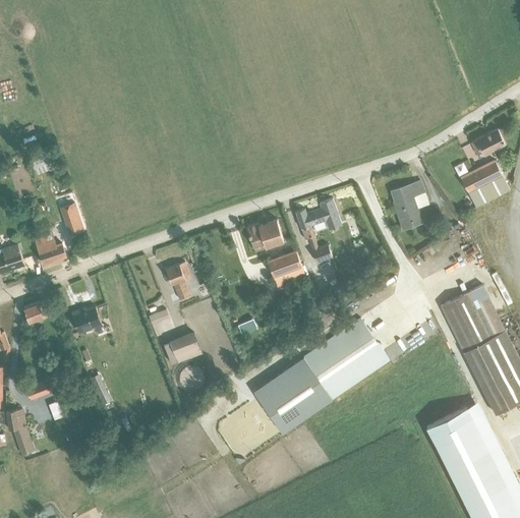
[(519,119),(516,111),(509,115),(517,129),(519,127),(519,119)]
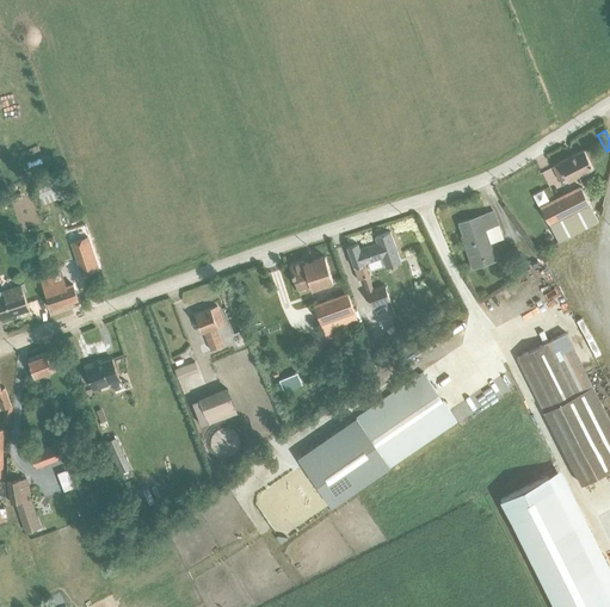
[(583,152),(552,168),(559,183),(565,180),(567,185),(593,172),(583,152)]
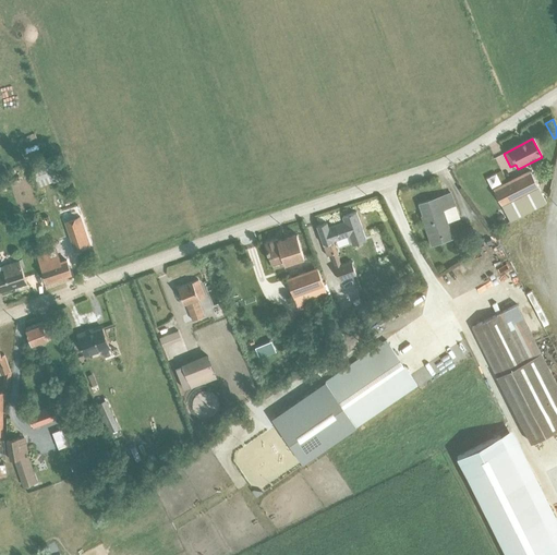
[(57,155),(29,166),(36,182),(50,177),(52,183),(67,179),(57,155)]
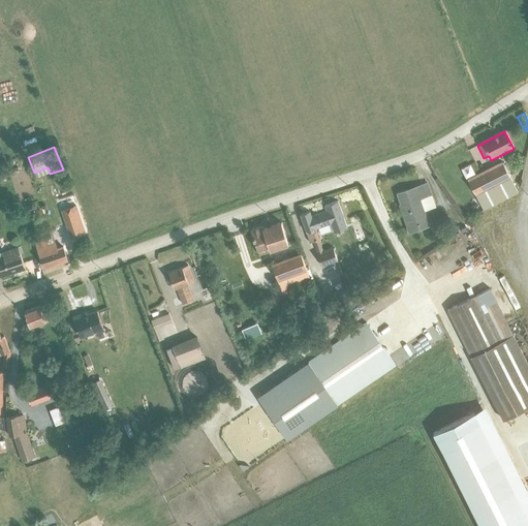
[(501,156),(482,166),(484,169),(503,159),(501,156)]
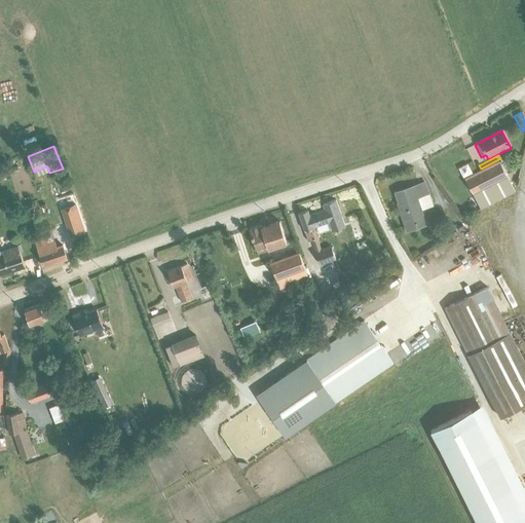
[(497,161),(463,179),(479,210),(515,192),(497,161)]
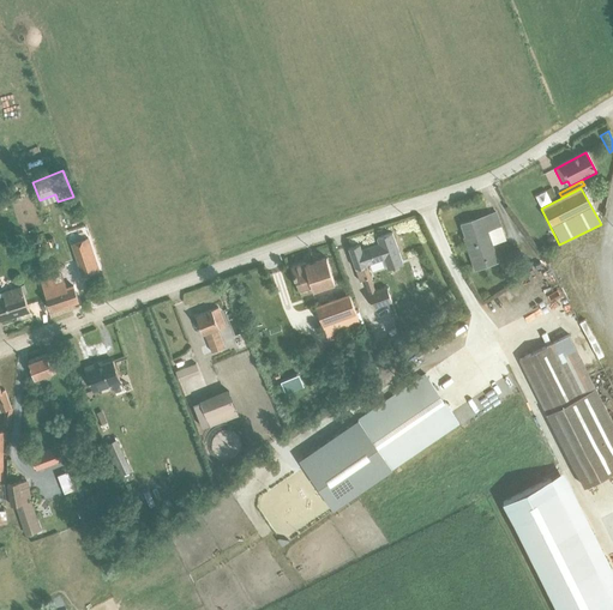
[(494,213),(461,225),(464,237),(462,239),(473,272),(498,264),(492,246),(504,242),(494,213)]
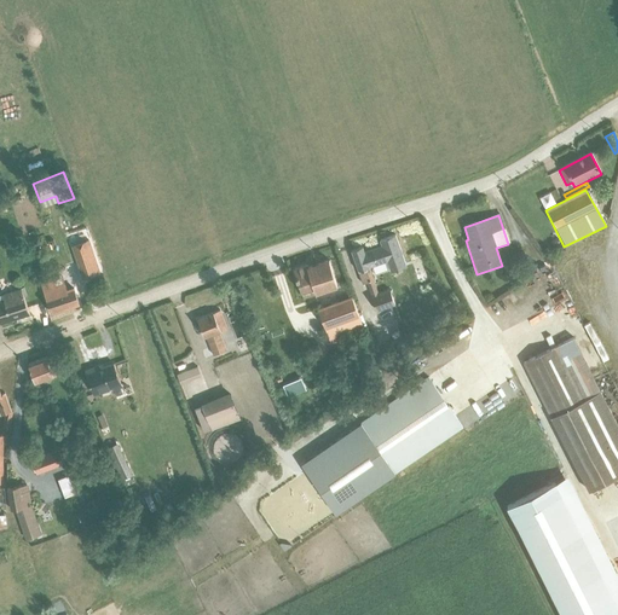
[(86,243),(71,249),(78,267),(93,261),(86,243)]
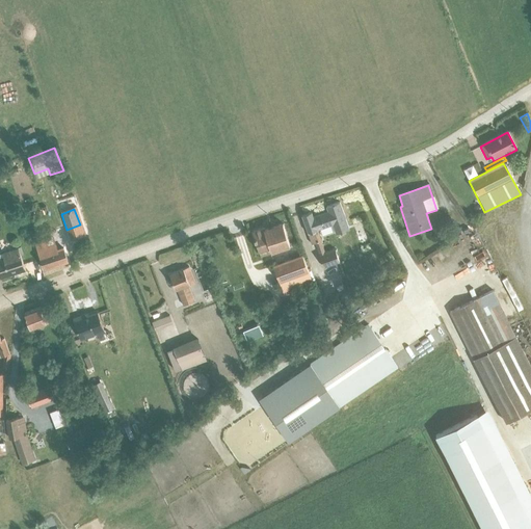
[(314,244),(320,242),(321,242),(318,232),(333,226),(328,213),(312,218),(311,213),(301,216),(311,245),(314,244)]
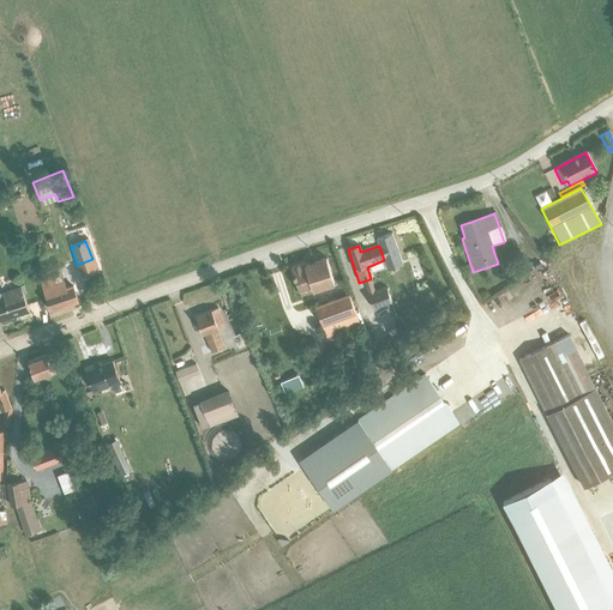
[(305,264),(290,269),(300,296),(334,285),(325,259),(305,266),(305,264)]
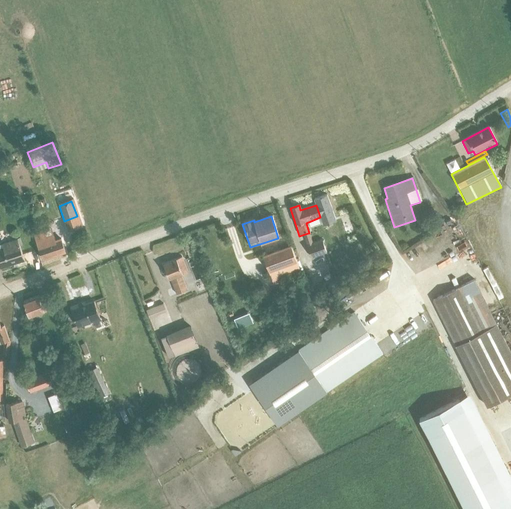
[(56,244),(55,242),(51,231),(34,236),(42,260),(57,255),(53,245),(56,244)]
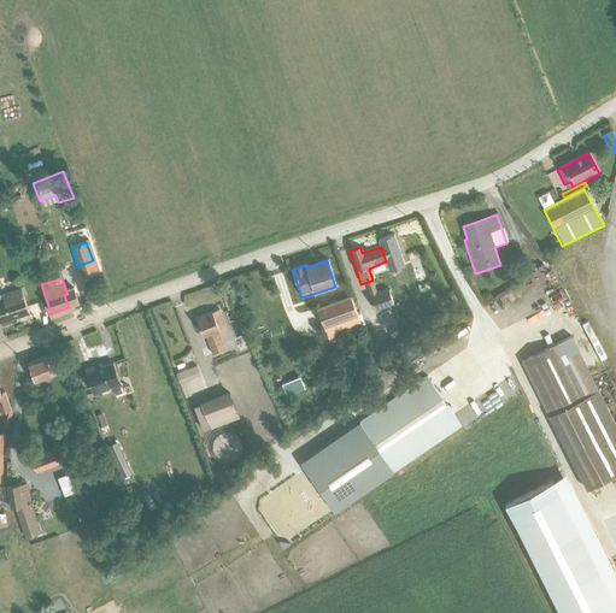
[(371,281),(364,283),(369,296),(376,294),(371,281)]
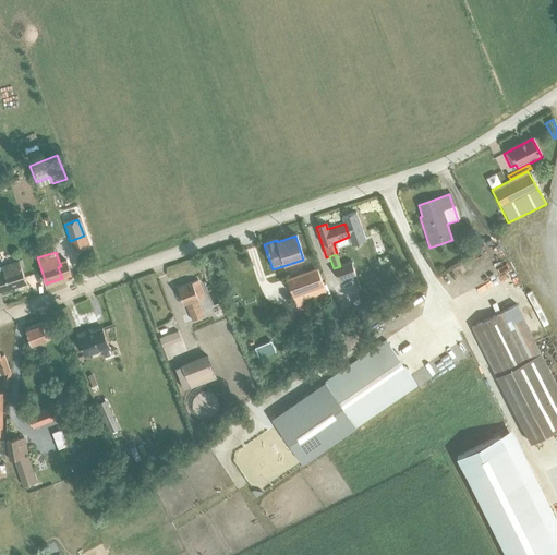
[(0,293),(26,285),(21,269),(24,268),(22,261),(0,268),(0,293)]
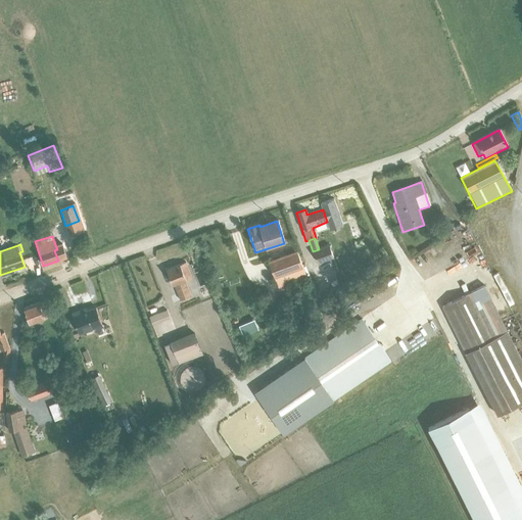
[(54,250),(58,261),(66,257),(61,245),(56,247),(57,249),(54,250)]
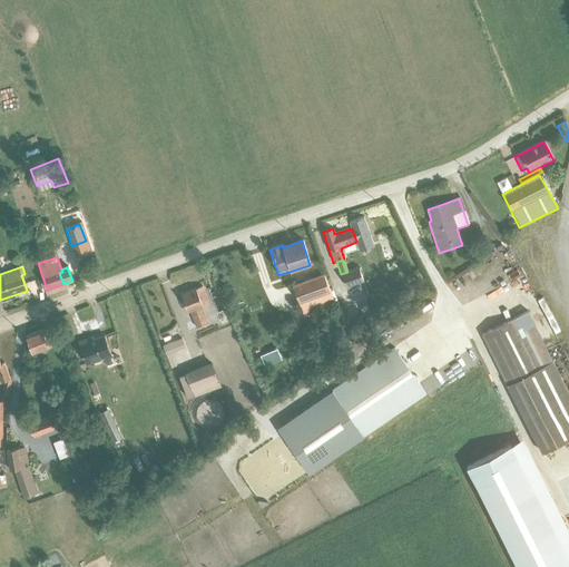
[(347,272),(341,274),(346,289),(363,283),(359,267),(347,272)]
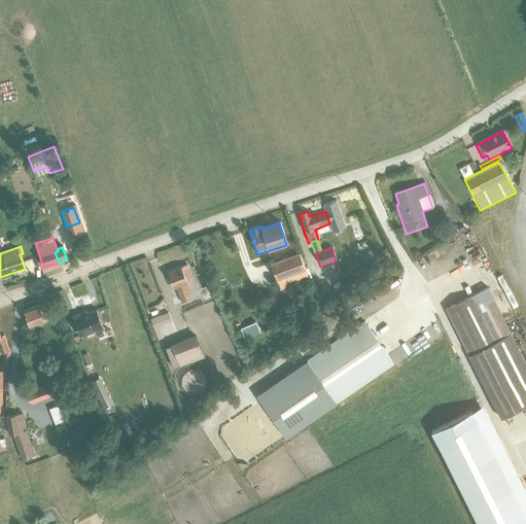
[(299,252),(270,264),(280,294),(310,283),(299,252)]
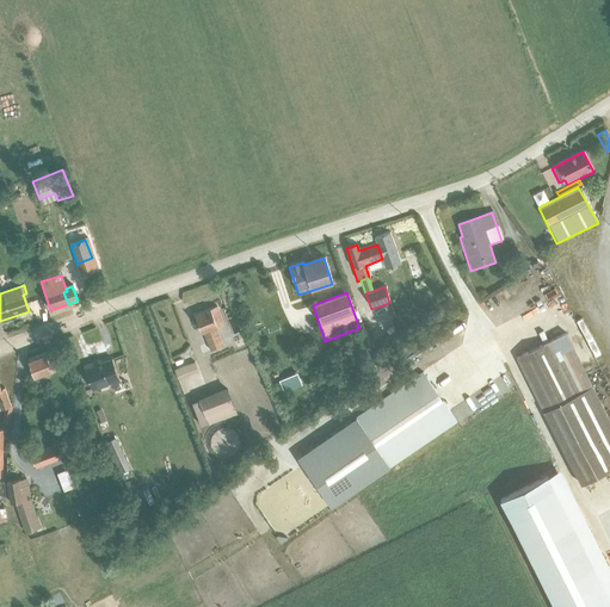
[(541,307),(525,313),(528,319),(543,313),(541,307)]
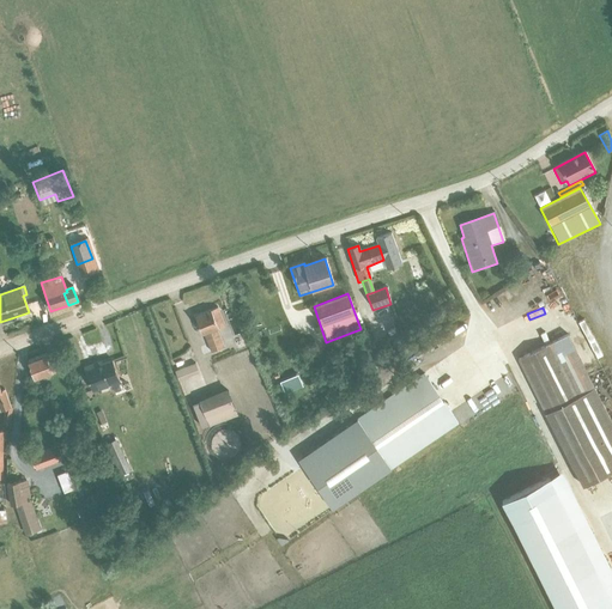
[(217,309),(195,317),(211,354),(224,348),(217,330),(224,327),(217,309)]
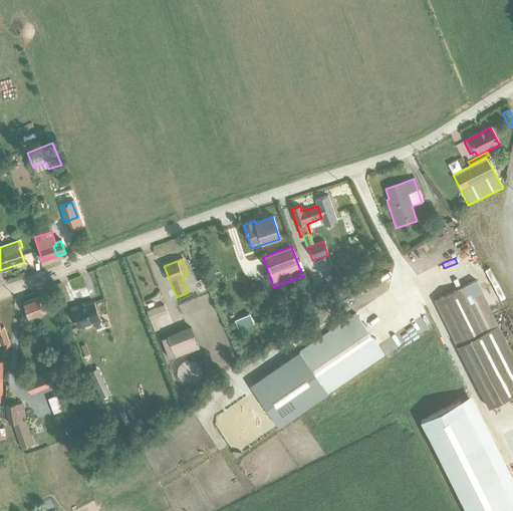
[(491,267),(486,269),(502,300),(507,297),(491,267)]
